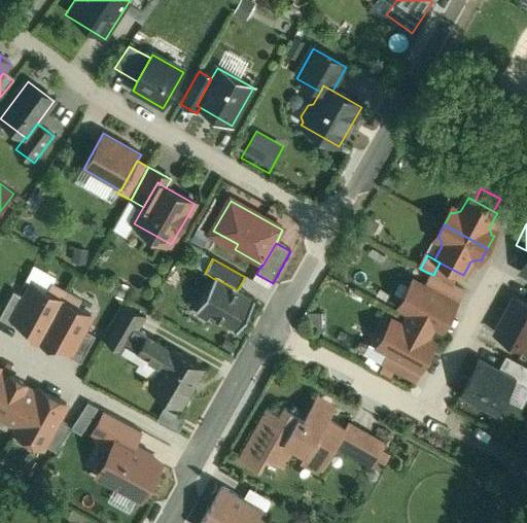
[(459,273),(440,263),(433,275),(444,281),(452,285),(459,273)]
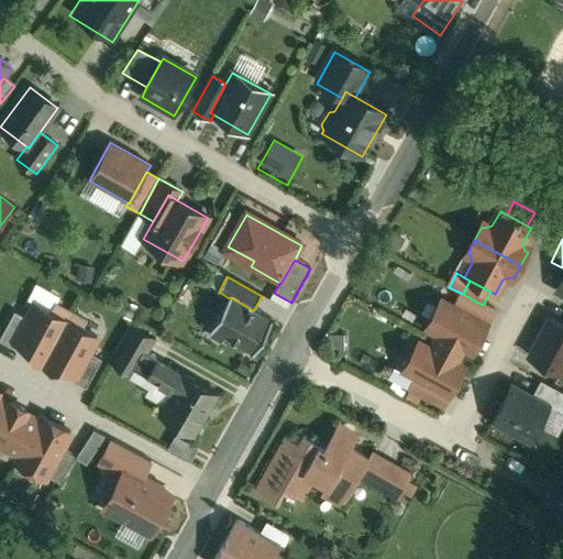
[(474,300),(463,294),(454,309),(466,316),(474,300)]
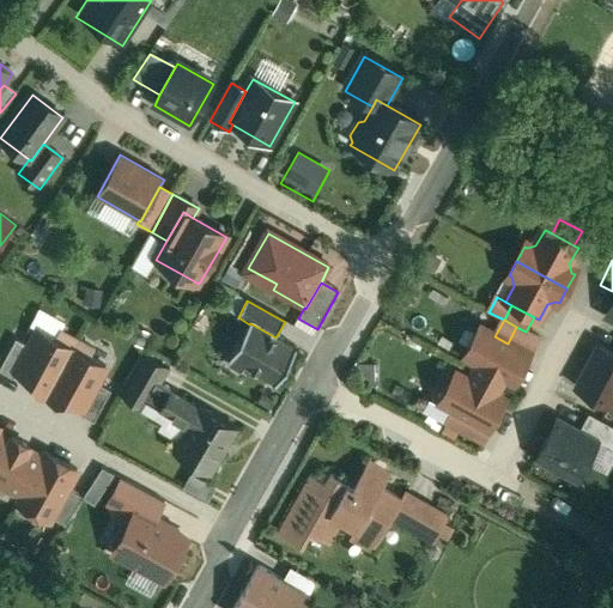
[(275,338),(250,323),(249,324),(230,359),(277,385),(297,350),(275,338)]
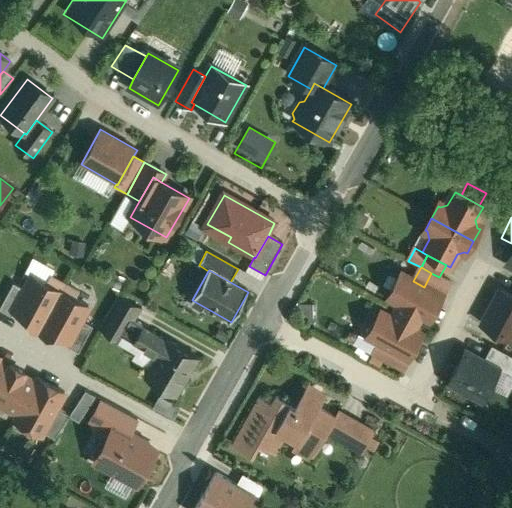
[(439,277),(431,273),(424,287),(443,297),(450,283),(439,277)]
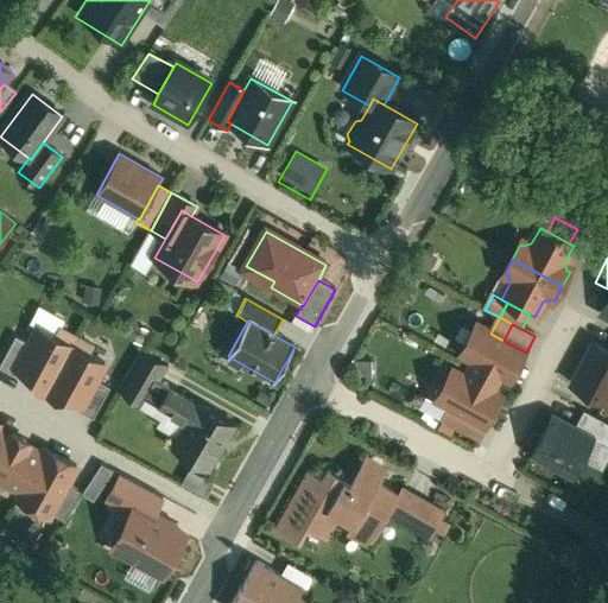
[(491,334),(476,325),(461,354),(475,362),(470,370),(495,383),(500,375),(511,381),(526,353),(504,341),(491,334)]
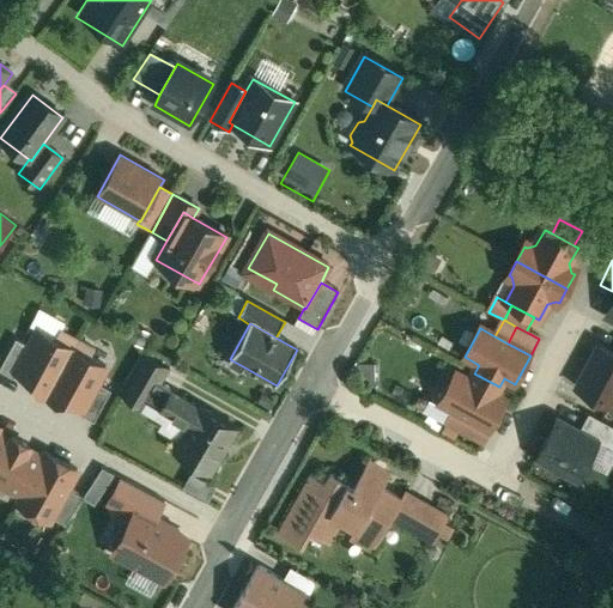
[(53,340),(38,332),(17,374),(35,384),(37,393),(47,397),(78,341),(61,333),(59,338),(53,340)]
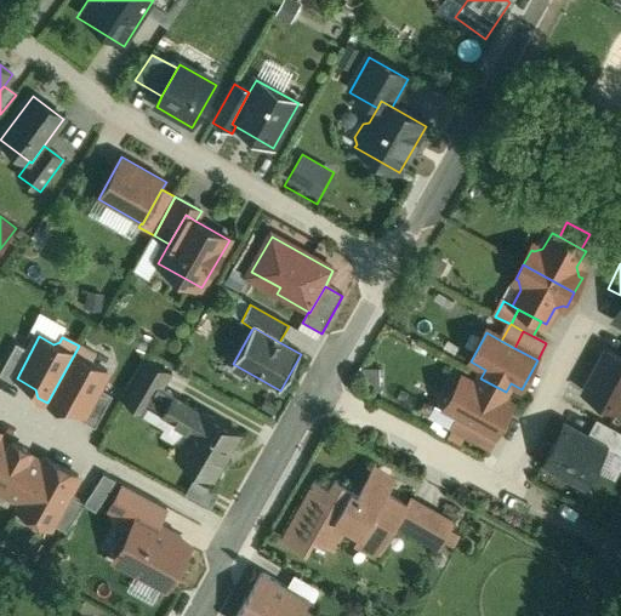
[(95,355),(79,346),(47,403),(57,409),(66,405),(85,416),(108,374),(93,366),(92,360),(95,355)]
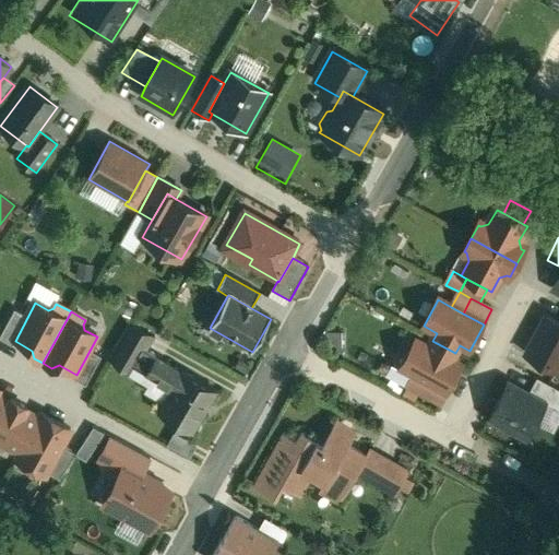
[(558,367),(558,323),(547,317),(525,355),(557,373),(558,367)]
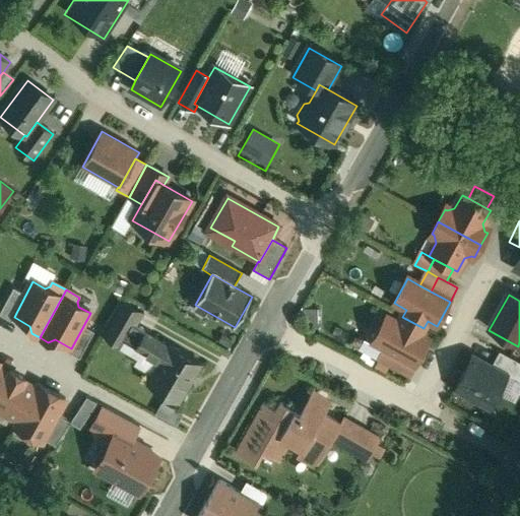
[(170,347),(137,327),(145,315),(126,304),(105,337),(120,347),(129,333),(140,340),(136,347),(160,363),(170,347)]
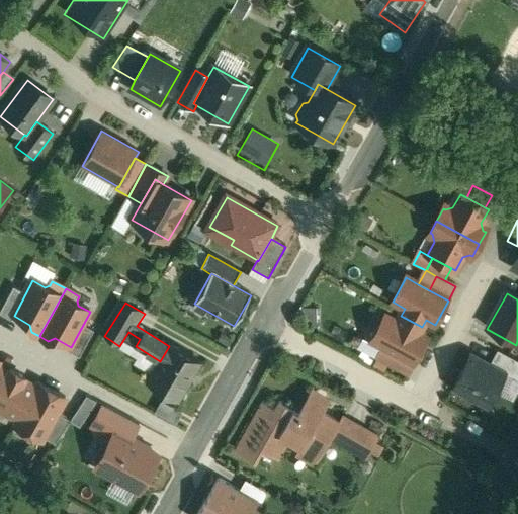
[(422,327),(401,316),(397,323),(384,316),(371,340),(384,347),(395,352),(414,363),(427,339),(418,334),(422,327)]
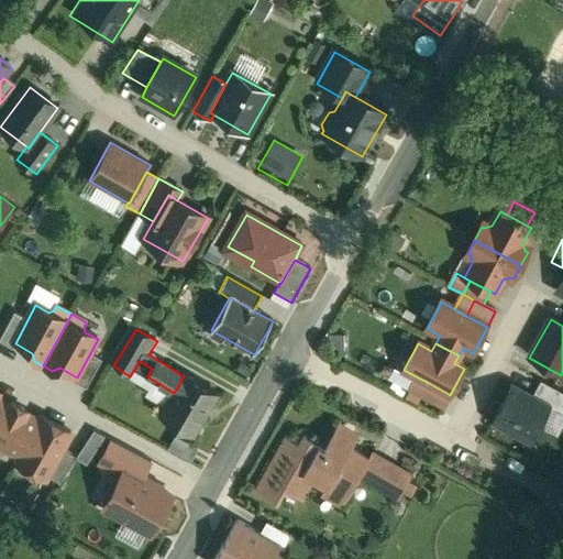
[(219,395),(185,374),(184,376),(174,393),(159,416),(194,437),(219,395)]
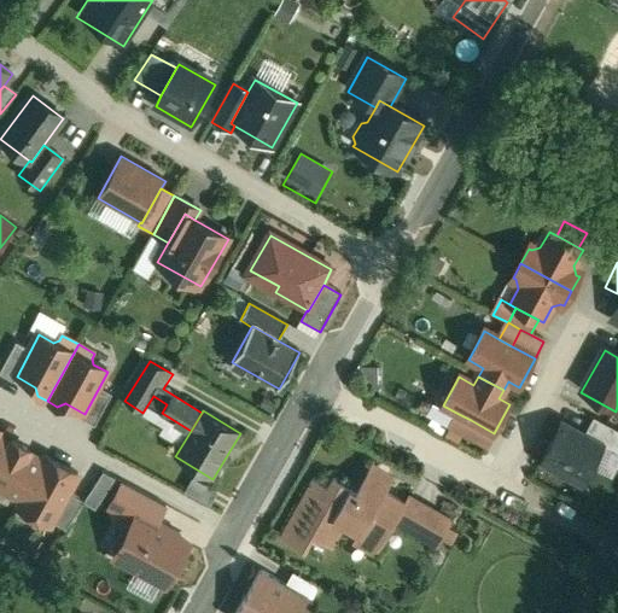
[(459,414),(450,428),(462,436),(471,420),(459,414)]
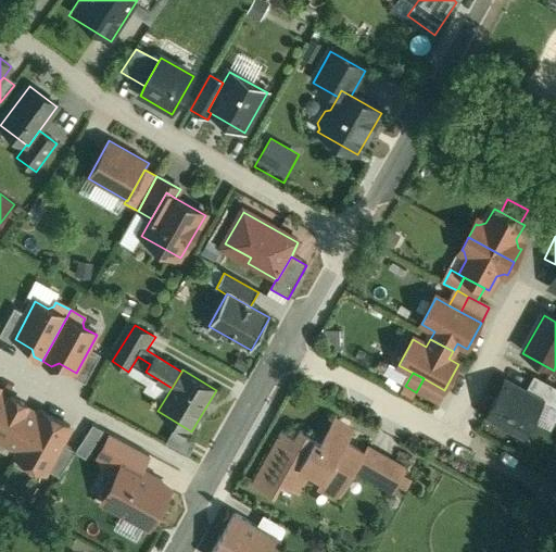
[(555,388),(534,377),(526,392),(542,401),(541,403),(555,410),(555,388)]
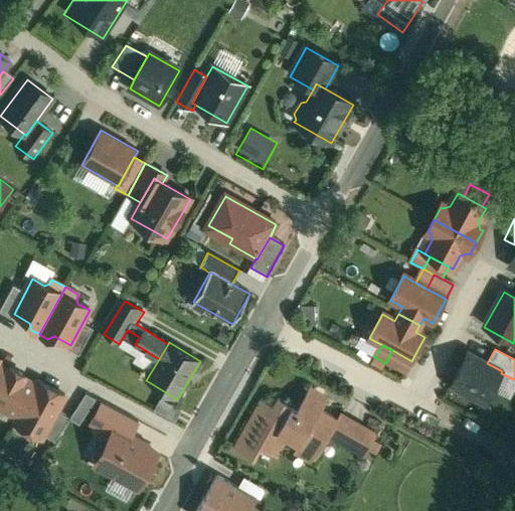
[(411,361),(392,350),(385,363),(405,373),(411,361)]
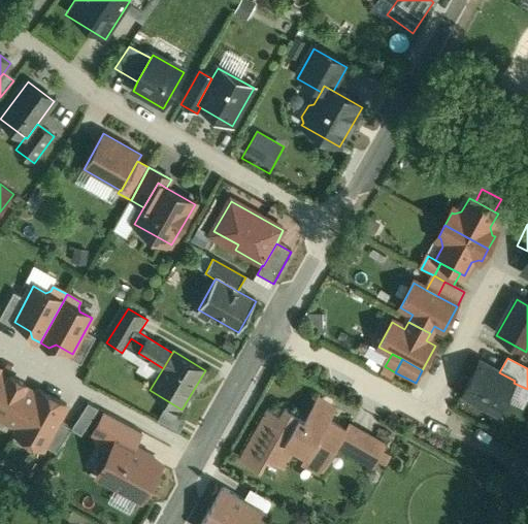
[(499,372),(481,363),(462,395),(472,400),(473,404),(483,410),(487,408),(497,414),(514,383),(515,381),(499,372)]
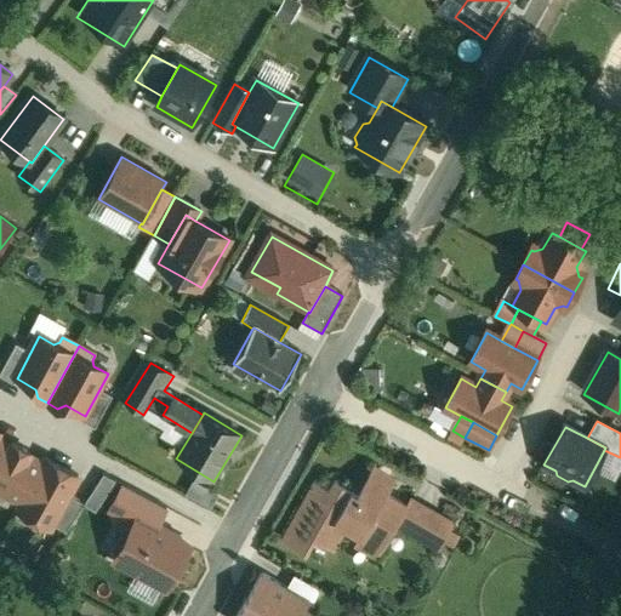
[(0,441),(0,492),(22,505),(44,466),(29,458),(30,455),(13,445),(11,449),(0,441)]
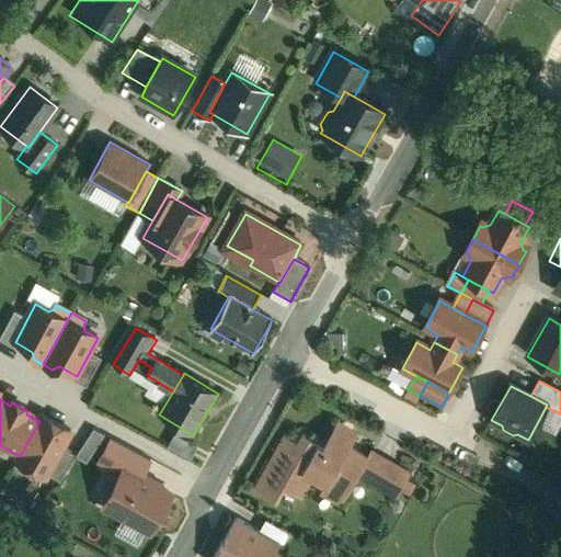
[(20,456),(16,463),(46,478),(71,432),(42,417),(39,421),(20,456)]
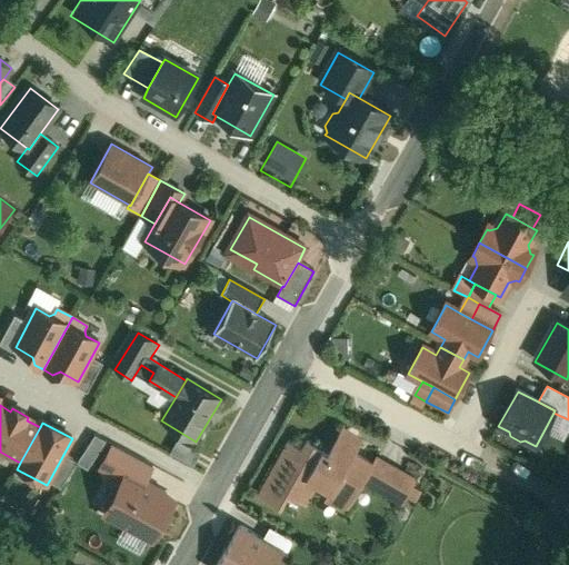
[(302,450),(288,443),(259,495),(280,507),(287,494),(306,504),(317,484),(350,503),(362,482),(372,465),(352,454),(359,443),(341,432),(328,454),(307,442),(302,450)]
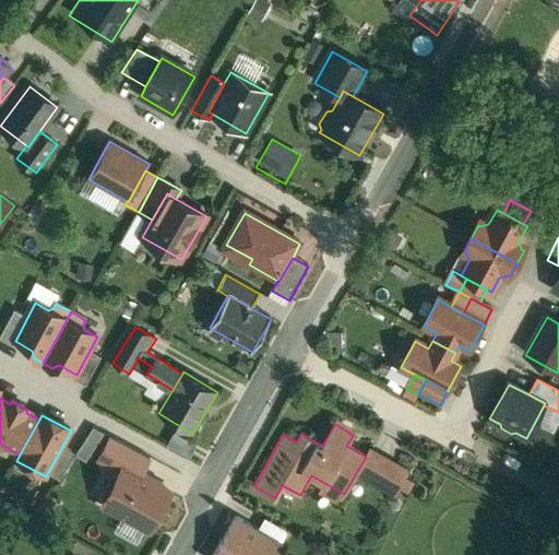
[(188,458),(192,444),(168,436),(164,450),(188,458)]
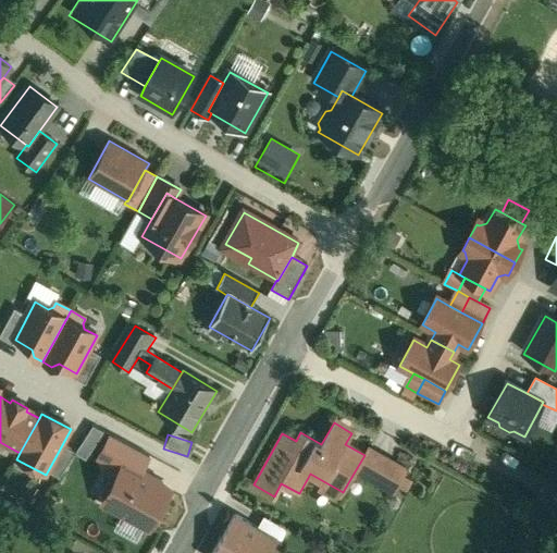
[(150,457),(115,439),(103,462),(121,471),(123,466),(140,476),(150,457)]
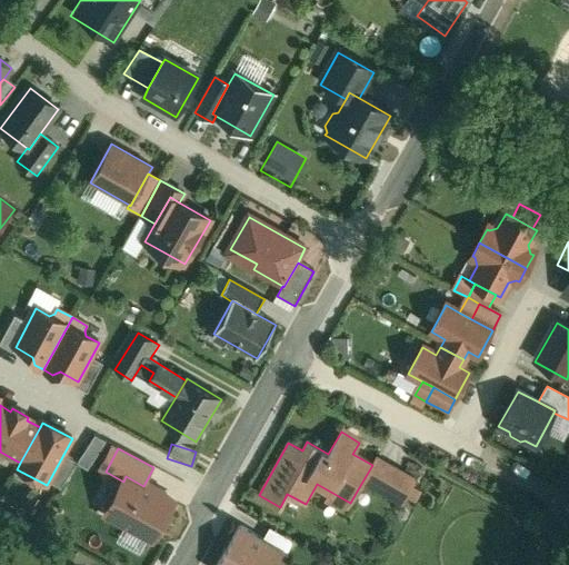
[(405,474),(376,458),(372,465),(362,482),(391,498),(405,474)]
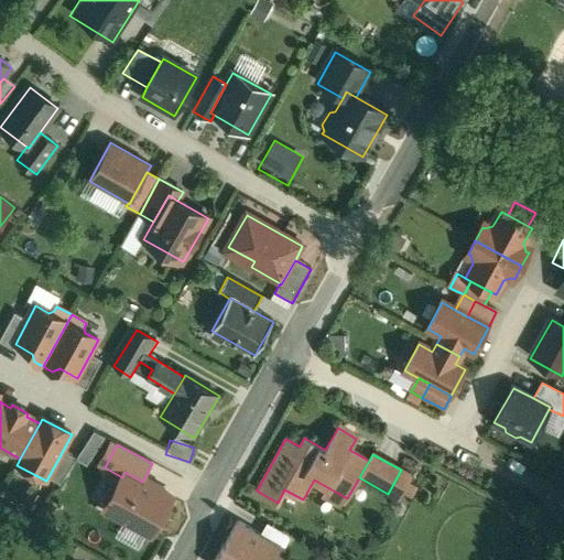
[(401,470),(388,494),(398,499),(403,492),(411,496),(415,487),(408,483),(412,476),(401,470)]
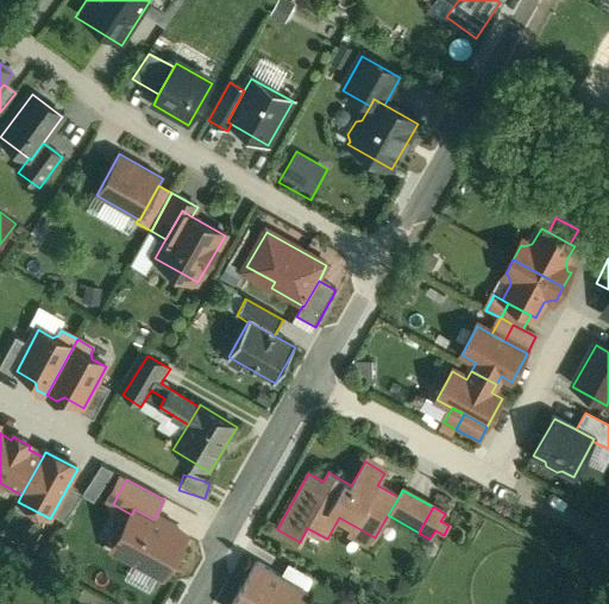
[(154,520),(135,509),(132,515),(112,551),(164,578),(187,538),(154,520)]
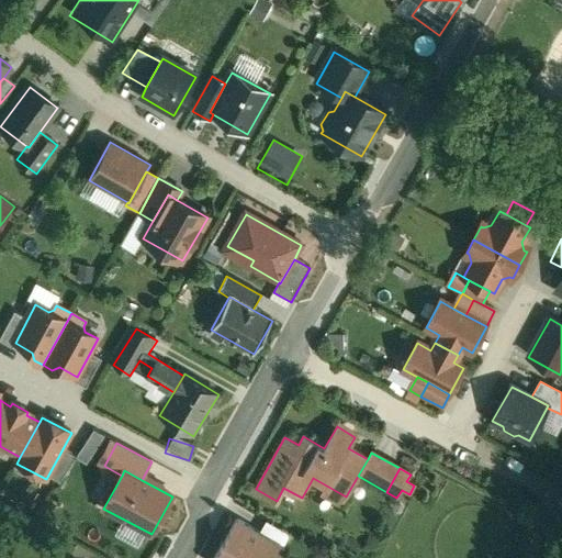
[(259,534),(237,521),(215,557),(277,557),(283,547),(259,534)]
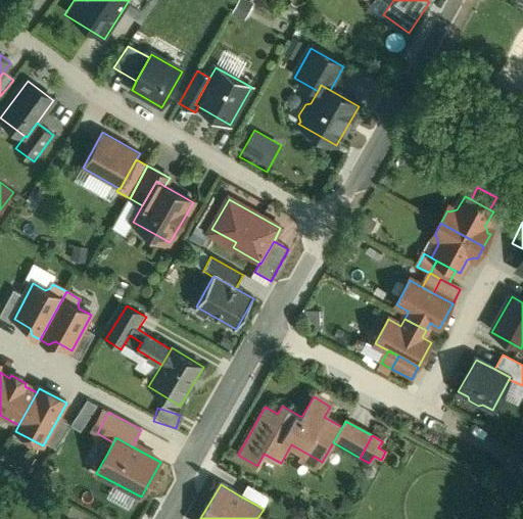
[(270,498),(248,485),(241,497),(264,509),(270,498)]
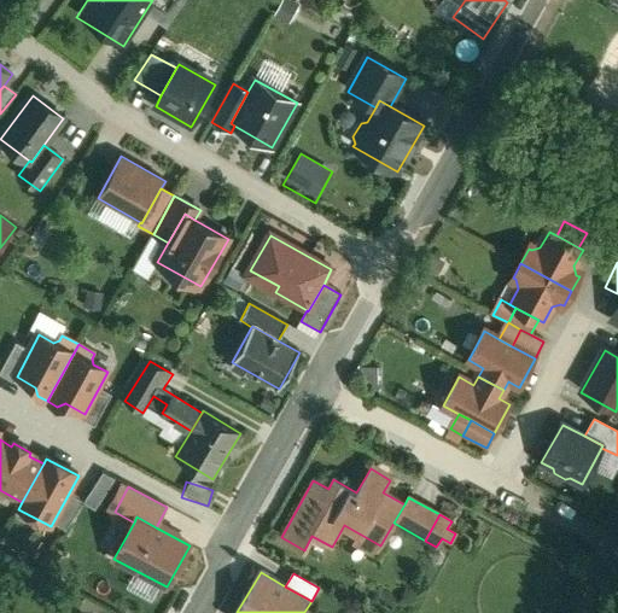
[(176,594),(157,583),(146,605),(161,612),(167,612),(176,594)]
